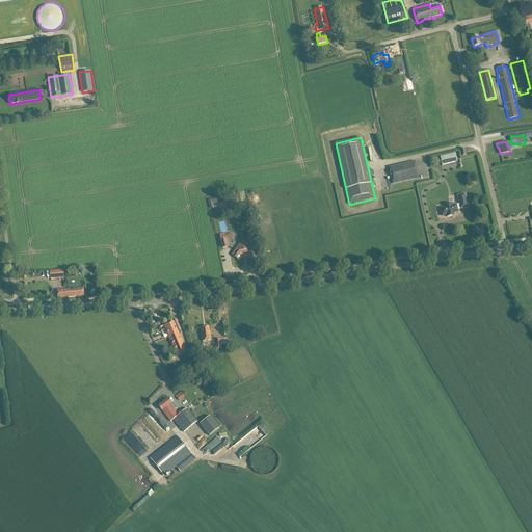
[(442,166),(457,162),(455,153),(440,157),(442,166)]
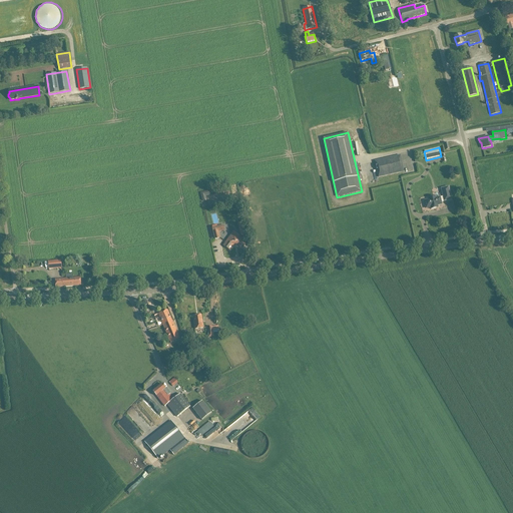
[(379,177),(383,176),(404,171),(400,155),(375,161),(379,177)]
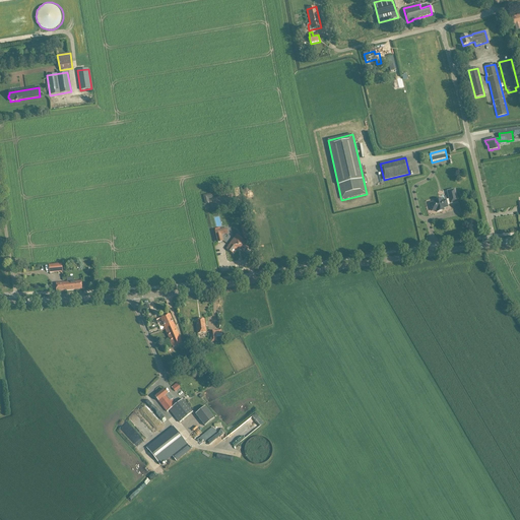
[(441,199),(436,200),(434,201),(434,203),(431,203),(432,211),(437,210),(437,212),(442,211),(444,210),(444,208),(448,207),(447,204),(457,202),(454,190),(447,191),(449,199),(442,201),(441,199)]
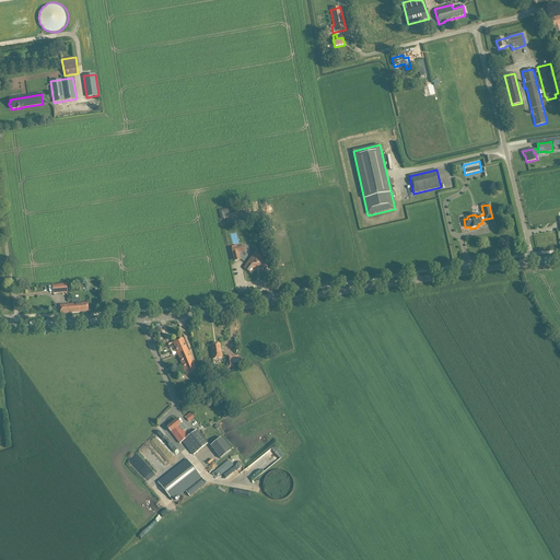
[(228,209),(219,211),(221,219),(225,218),(224,214),(229,213),(228,209)]
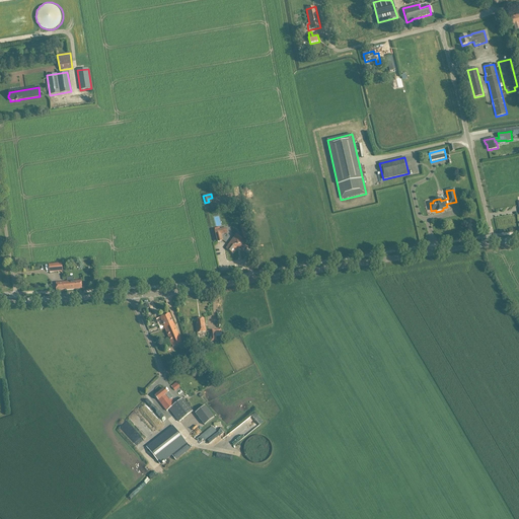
[(217,241),(222,240),(221,234),(227,233),(226,229),(215,231),(217,241)]
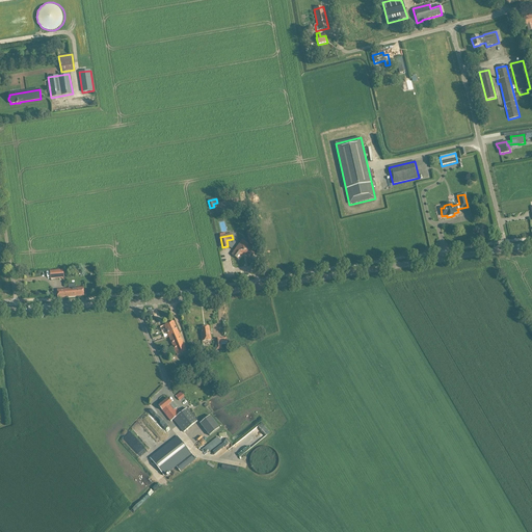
[(251,258),(257,251),(242,241),(233,255),(239,259),(244,251),(251,258)]
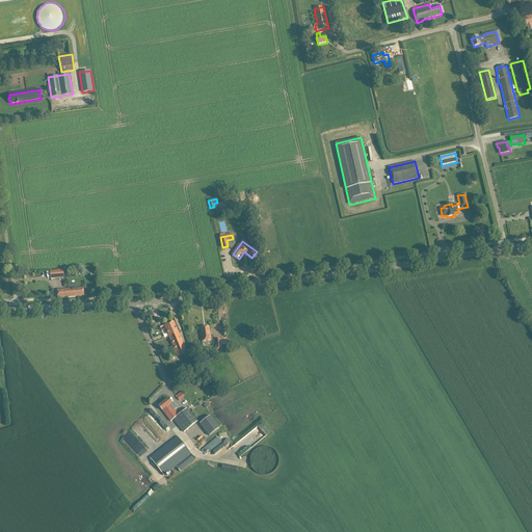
[(63,270),(50,271),(48,271),(48,274),(50,273),(51,280),(64,278),(63,275),(65,274),(65,272),(63,273),(63,270)]
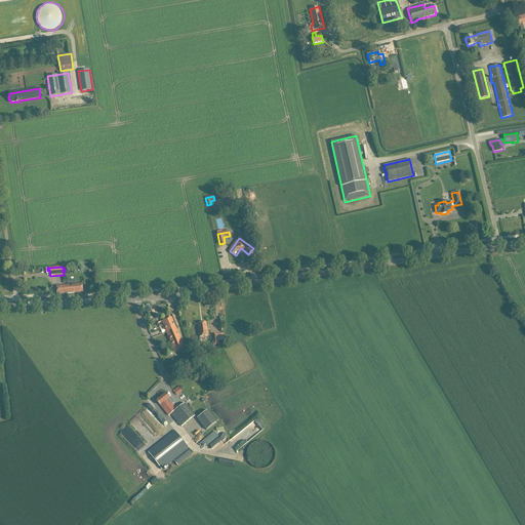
[(68,285),(56,286),(57,294),(83,292),(82,284),(75,285),(72,285),(70,285),(68,285)]
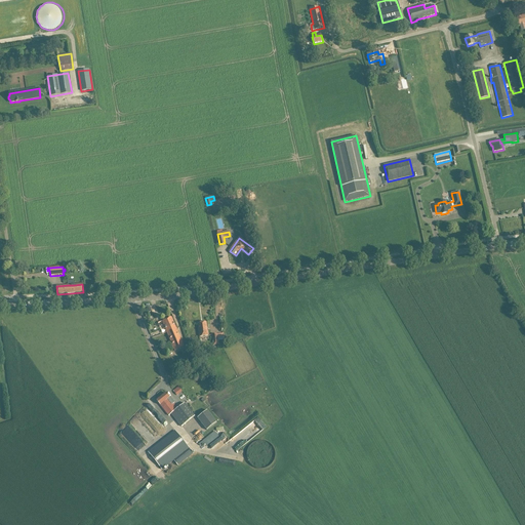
[(167,333),(176,328),(171,318),(162,322),(167,333)]
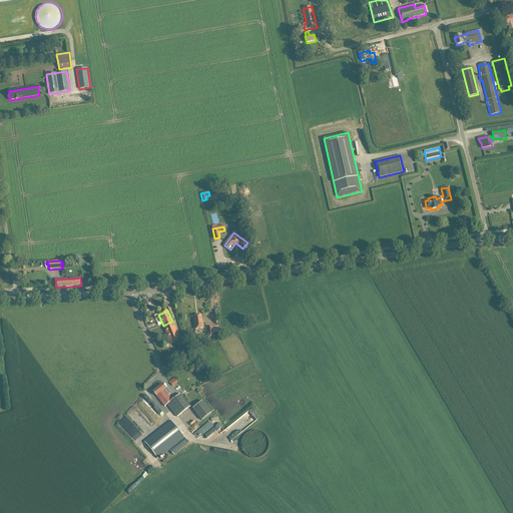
[(195,330),(203,329),(201,315),(193,317),(195,330)]
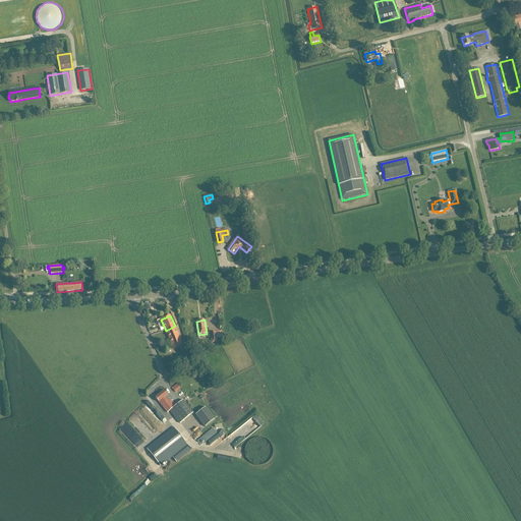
[(173,348),(183,344),(175,326),(166,331),(173,348)]
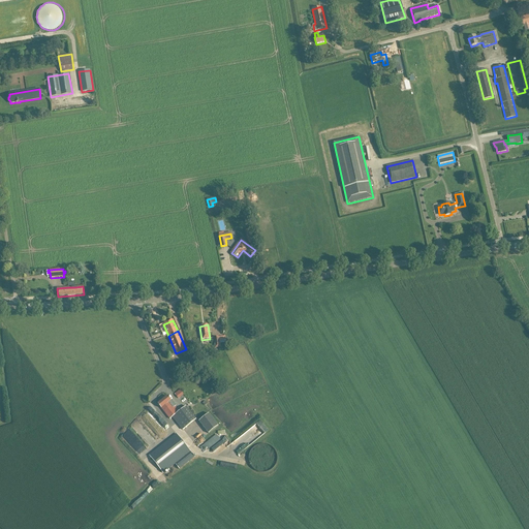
[(178,399),(183,395),(180,391),(175,394),(178,399)]
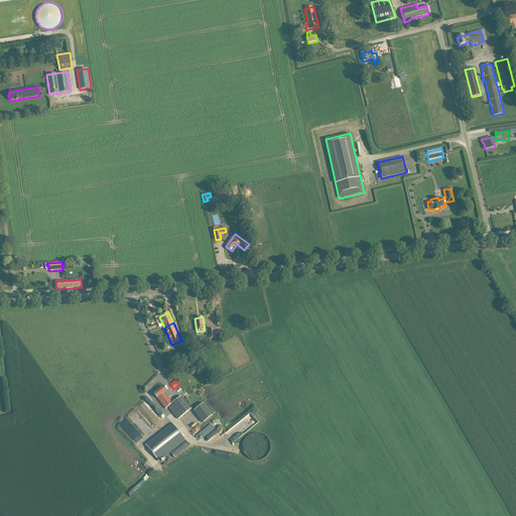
[(168,398),(164,393),(166,390),(163,387),(154,394),(157,398),(166,409),(168,407),(178,419),(190,409),(180,396),(174,401),(170,397),(168,398)]
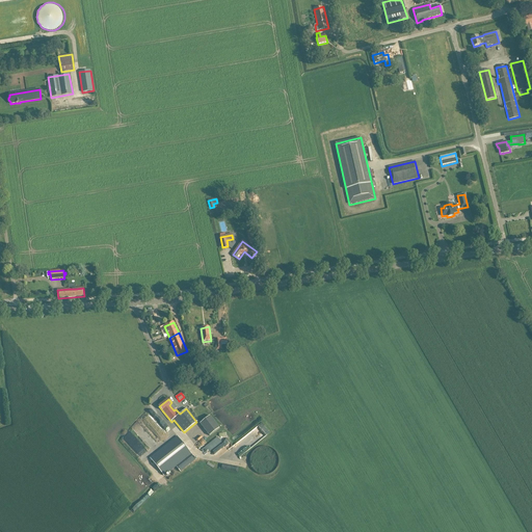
[(210,436),(219,428),(210,416),(200,424),(210,436)]
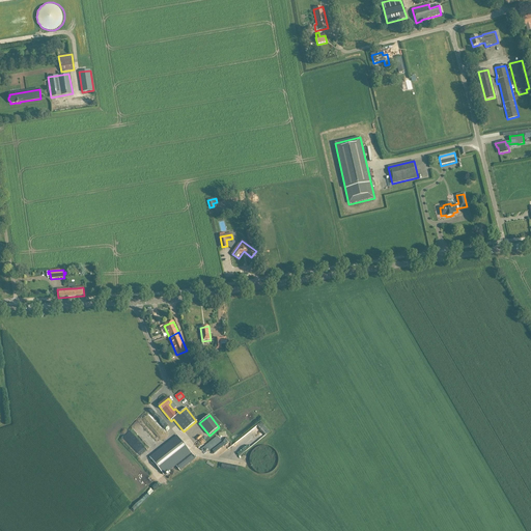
[(190,454),(176,437),(149,457),(167,480),(169,479),(189,464),(190,463),(194,459),(191,455),(186,458),(186,457),(190,454)]
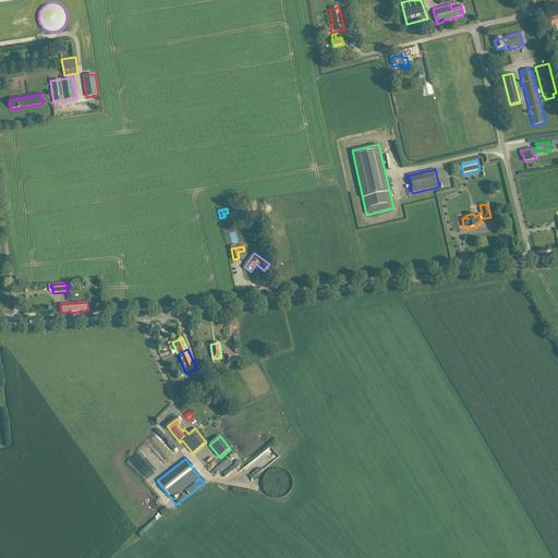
[(217,471),(220,474),(232,464),(228,459),(211,472),(213,474),(217,471)]
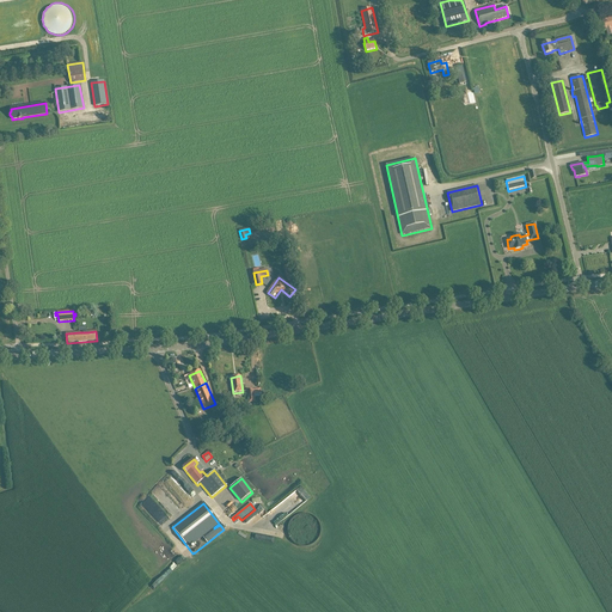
[(160,525),(169,519),(165,514),(160,518),(157,514),(154,516),(160,525)]
